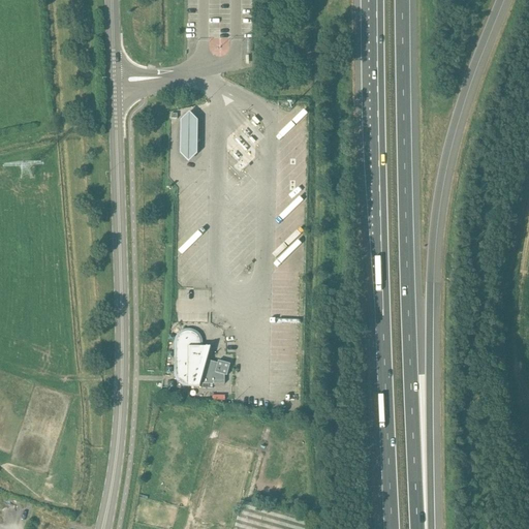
[(198,119),(189,110),(181,117),(180,152),(188,160),(197,152),(198,119)]
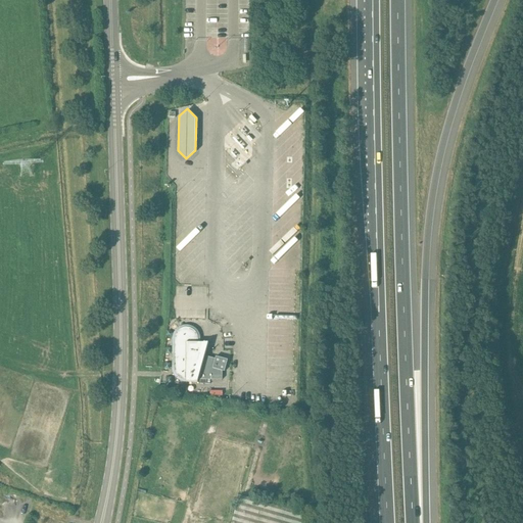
[(198,382),(198,380),(200,380),(200,384),(206,384),(206,380),(223,380),(223,371),(225,372),(228,360),(217,357),(216,360),(205,357),(208,343),(198,343),(197,336),(196,333),(193,330),(190,328),(187,328),(183,328),(180,330),(177,332),(176,336),(175,339),(175,365),(175,368),(176,372),(177,375),(180,378),(183,379),(186,380),(186,382),(198,382)]
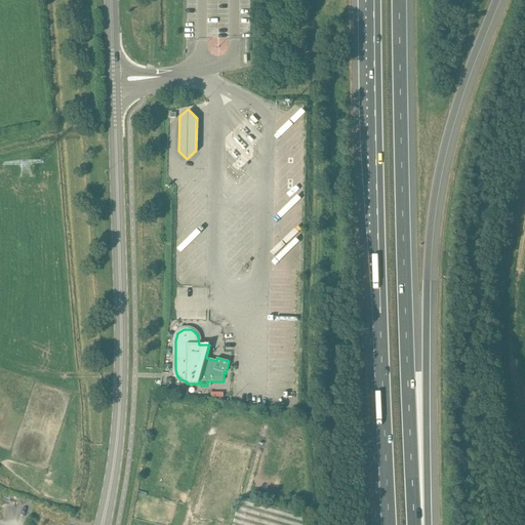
[(266,493),(264,500),(273,502),(275,495),(266,493)]
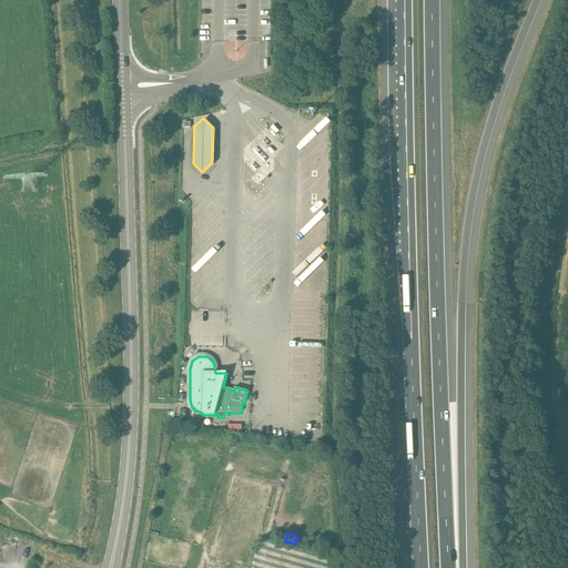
[(334,567),(334,559),(261,538),(252,567),(334,567)]
